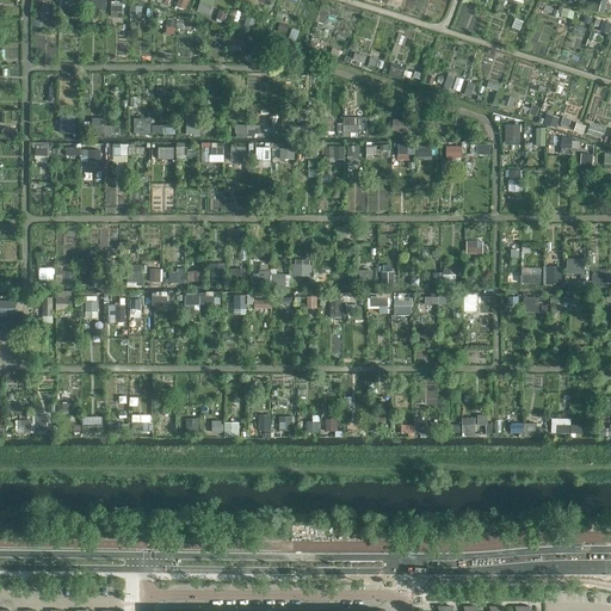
[(111,0),(111,16),(122,16),(122,0),(111,0)]
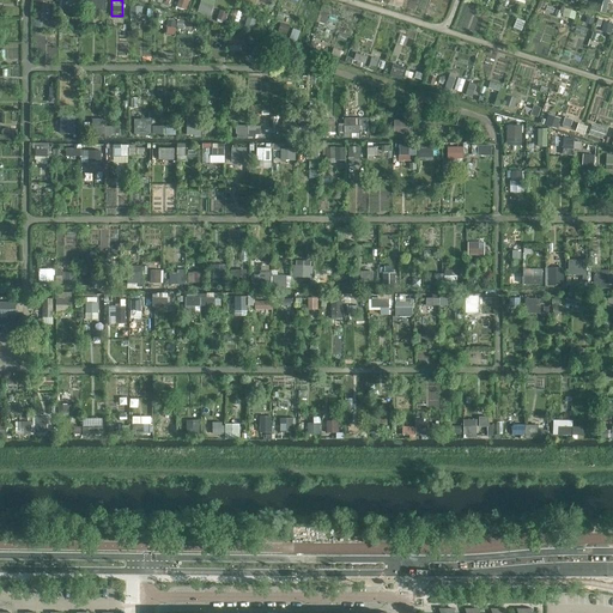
[(178,0),(177,7),(186,11),(189,0),(178,0)]
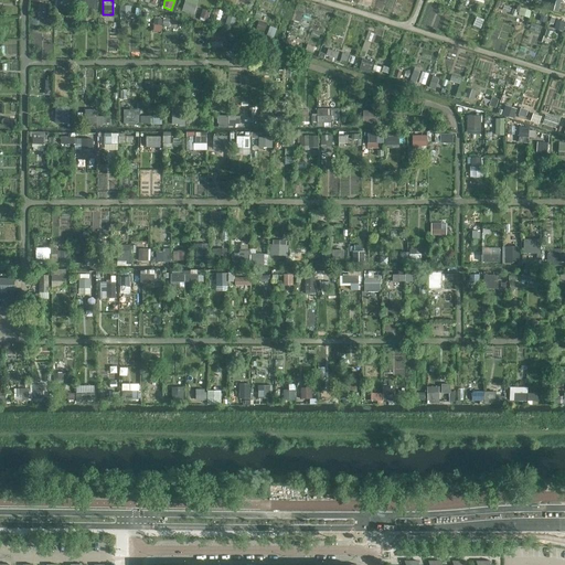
[(183,10),(193,13),(195,4),(187,1),(183,10)]
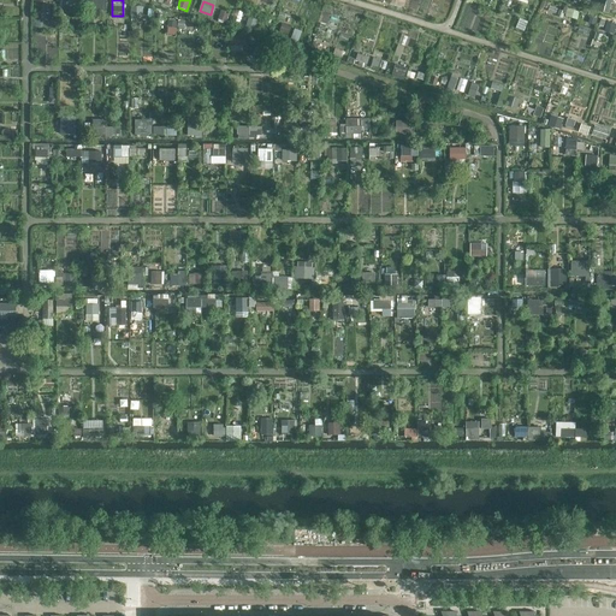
[(131,18),(143,18),(143,5),(131,5),(131,18)]
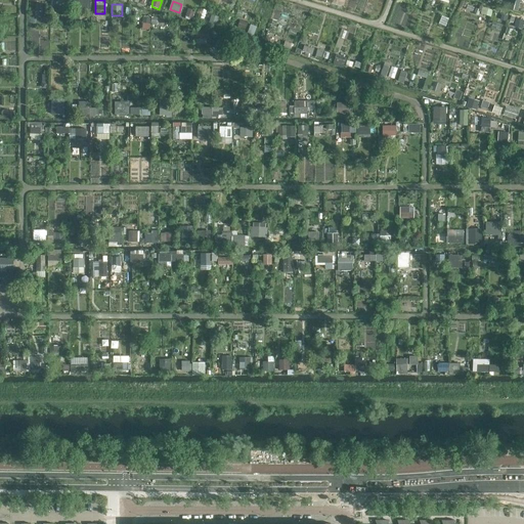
[(197,43),(207,43),(207,29),(195,29),(197,43)]
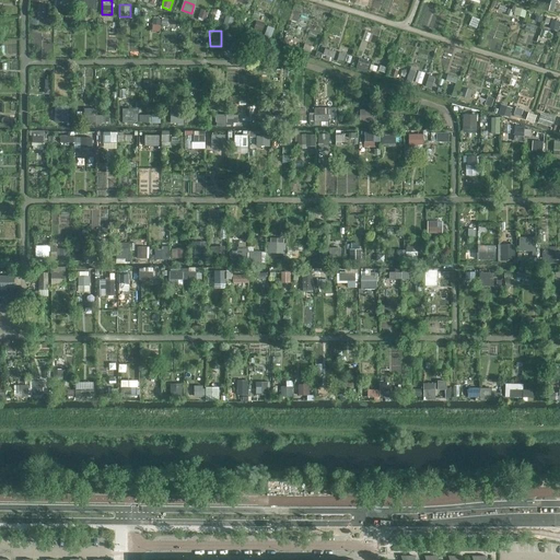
[(419,70),(417,81),(422,82),(426,71),(419,70)]
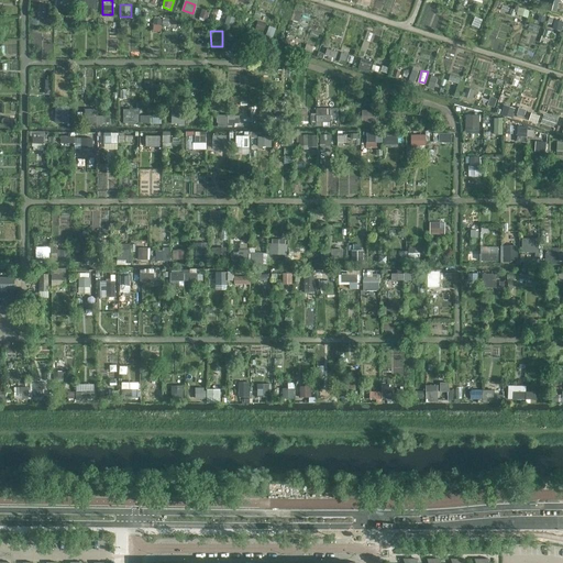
[(461,96),(465,81),(460,79),(455,95),(461,96)]
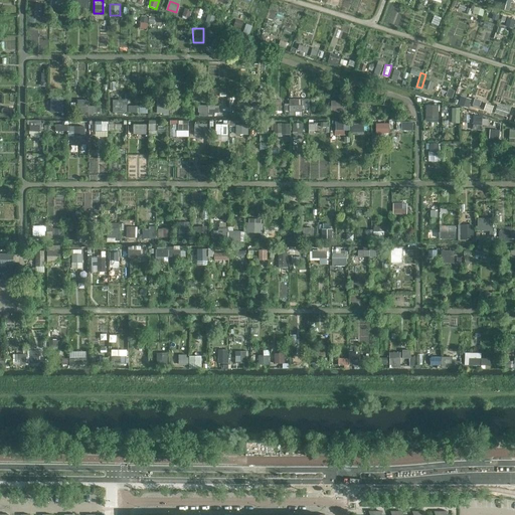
[(459,103),(469,107),(472,99),(462,95),(459,103)]
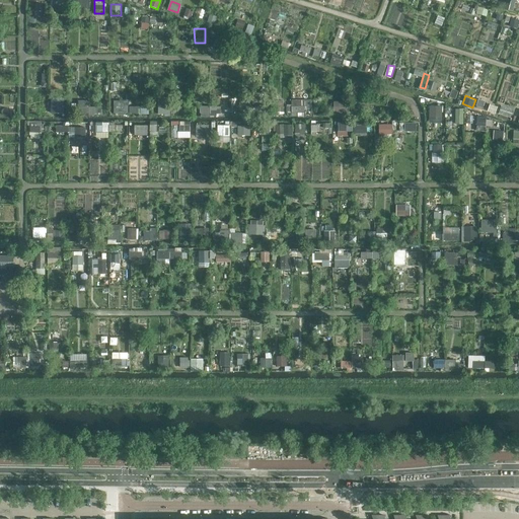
[(51,113),(64,113),(65,97),(52,97),(51,113)]
